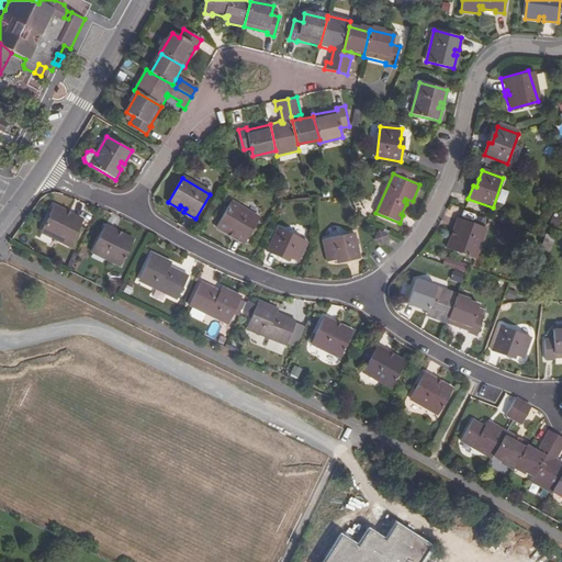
[(231,203),(216,228),(227,235),(228,232),(234,234),(232,237),(244,245),(258,218),(231,203)]
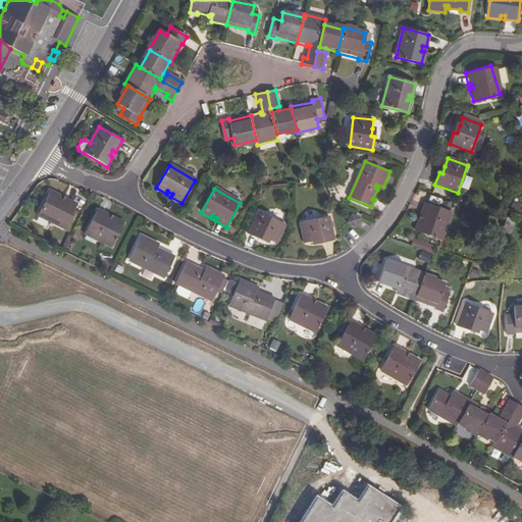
[(38,215),(64,228),(75,205),(66,200),(64,203),(59,201),(61,198),(49,192),(38,215)]
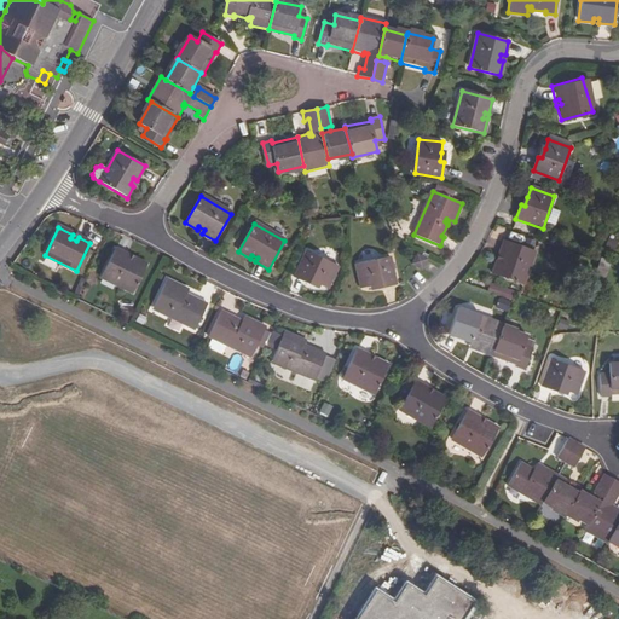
[(498,260),(493,275),(522,285),(534,252),(505,241),(501,254),(504,255),(502,261),(498,260)]
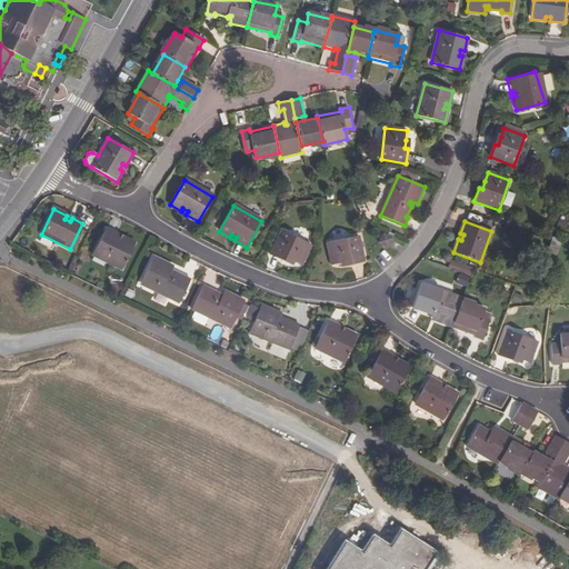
[(93,256),(123,270),(136,243),(125,238),(122,241),(117,239),(118,236),(106,229),(93,256)]
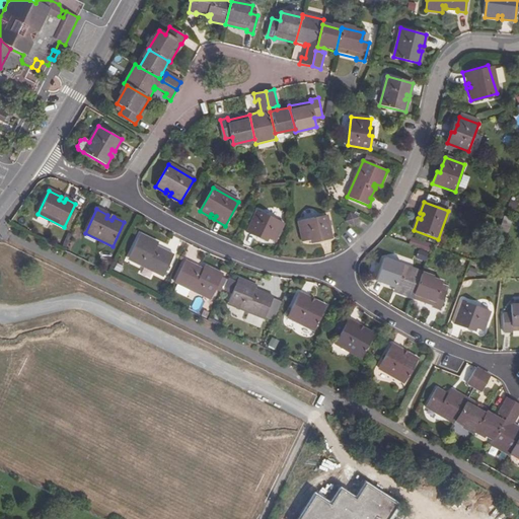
[(255,211),(245,233),(257,239),(258,235),(267,239),(275,243),(283,223),(255,211)]
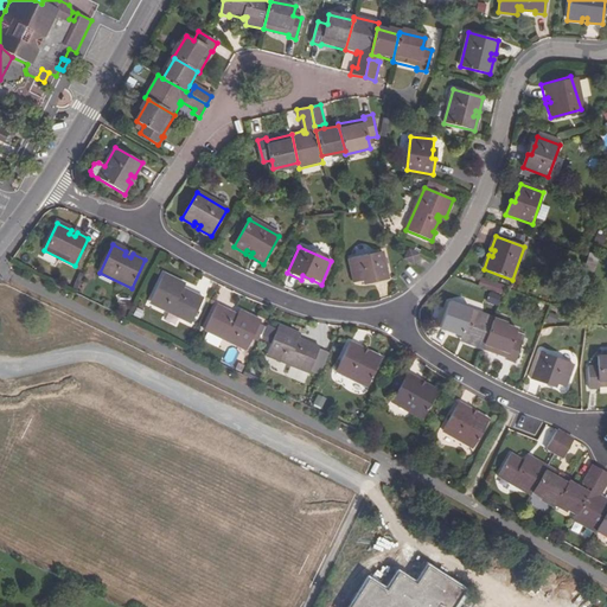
[(411,248),(406,257),(410,261),(415,263),(420,251),(411,248)]
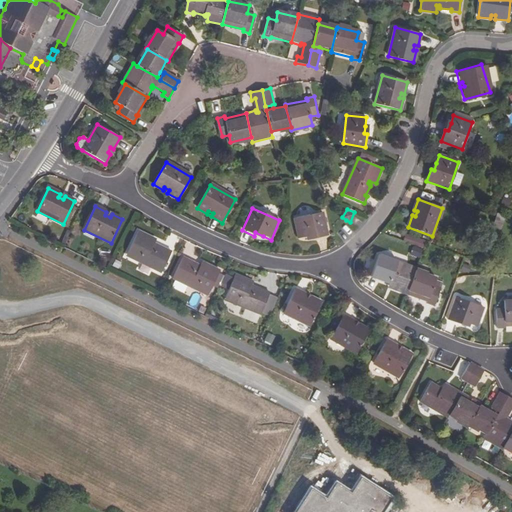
[(294,219),(297,239),(306,236),(313,235),(314,239),(327,236),(322,213),(294,219)]
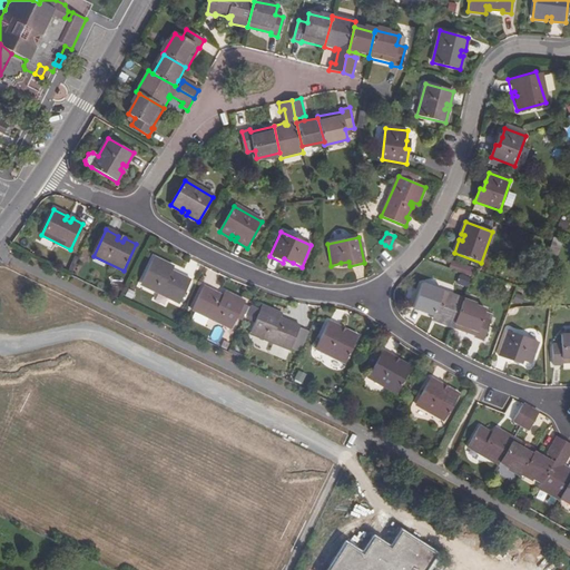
[(561,246),(551,242),(546,255),(556,258),(561,246)]
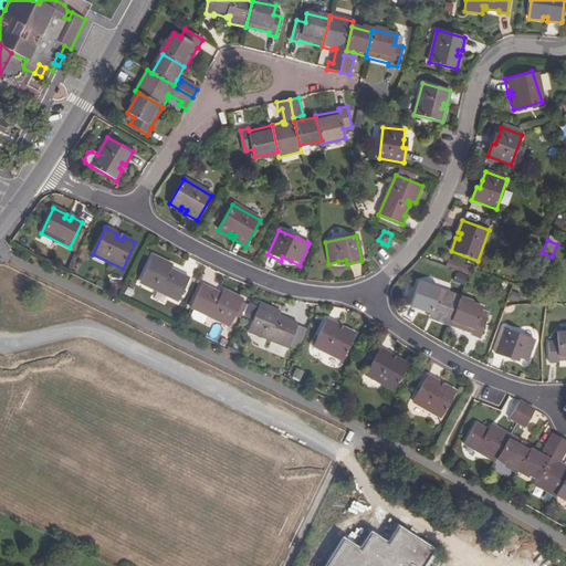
[(150,289),(178,302),(189,279),(181,275),(181,276),(170,271),(169,270),(168,272),(165,271),(168,264),(152,257),(140,280),(142,280),(153,285),(150,289)]
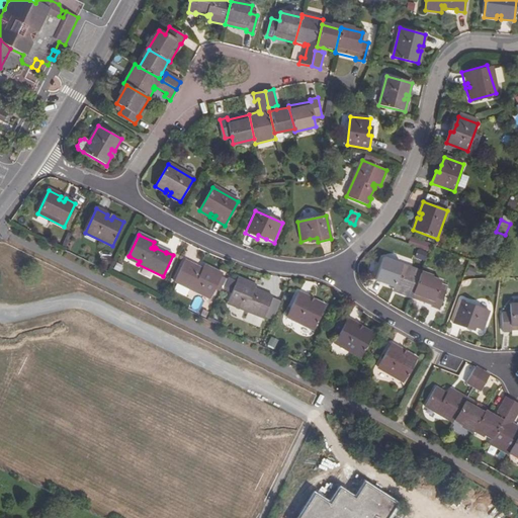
[(426,249),(427,242),(409,238),(408,245),(426,249)]
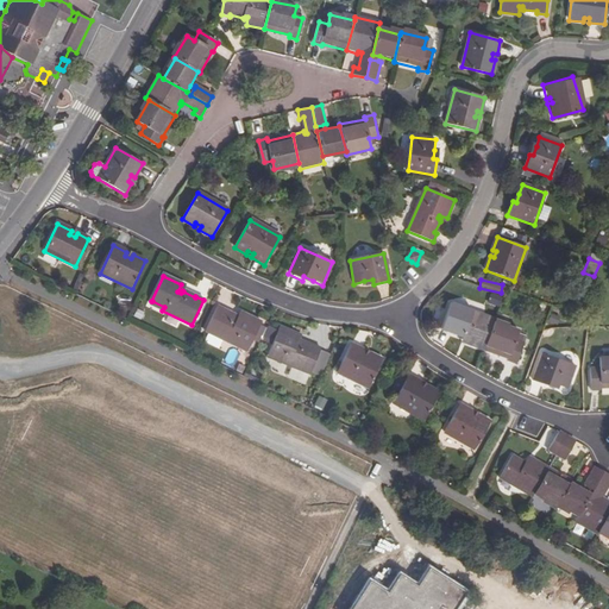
[(248,347),(249,349),(253,339),(261,324),(243,315),(239,321),(237,320),(238,319),(237,318),(225,312),(226,311),(217,306),(206,331),(234,345),(236,341),(248,347)]
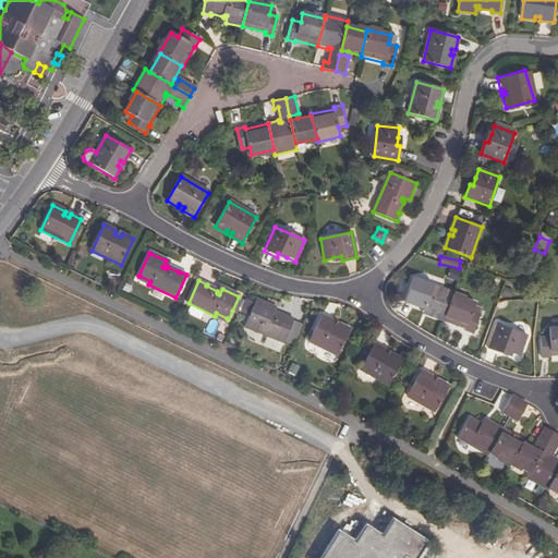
[(427,314),(444,320),(453,295),(452,294),(440,291),(443,288),(423,280),(421,286),(413,282),(407,301),(425,308),(426,308),(427,307),(429,307),(427,314)]
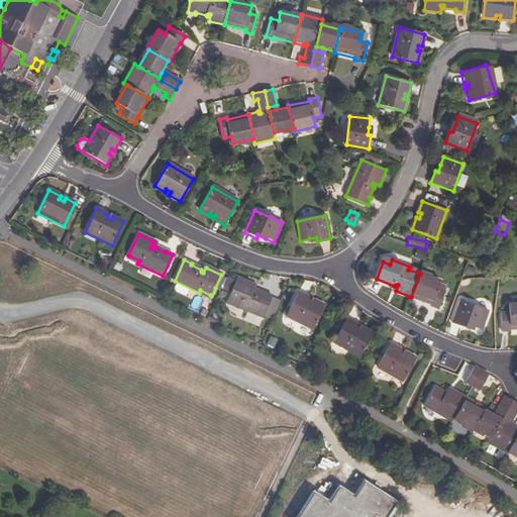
[(430,306),(437,308),(443,290),(436,288),(439,280),(420,274),(411,297),(431,304),(430,306)]
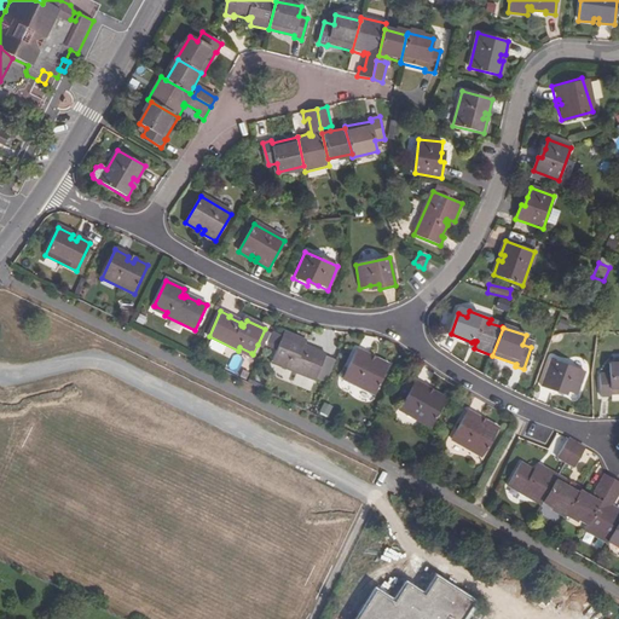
[(262,347),(270,331),(265,329),(258,345),(262,347)]
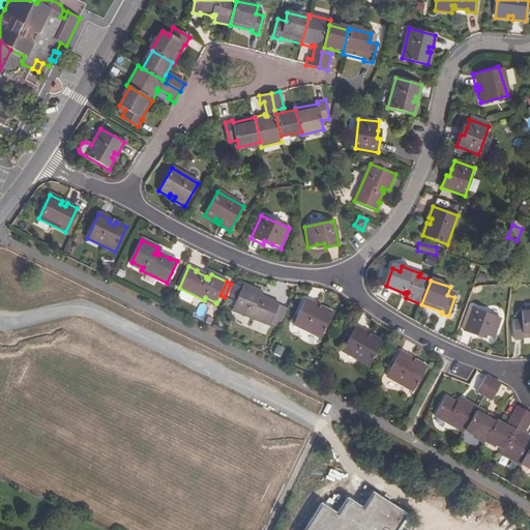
[(243,314),(269,325),(278,303),(271,300),(271,301),(261,297),(259,296),(258,298),(256,297),(259,290),(243,284),(234,305),(234,306),(245,311),(243,314)]
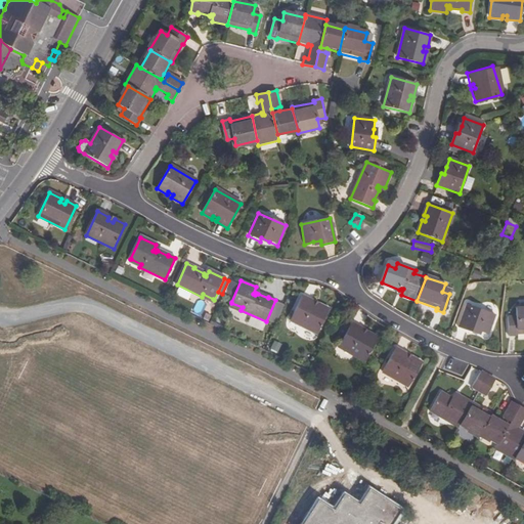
[(290,319),(316,333),(329,310),(317,304),(316,307),(311,305),(313,302),(301,296),(290,319)]
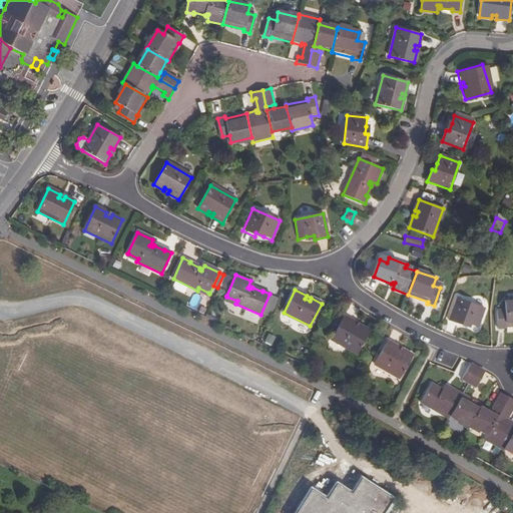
[(456,299),(448,320),(461,325),(462,322),(470,324),(478,328),(484,309),(456,299)]
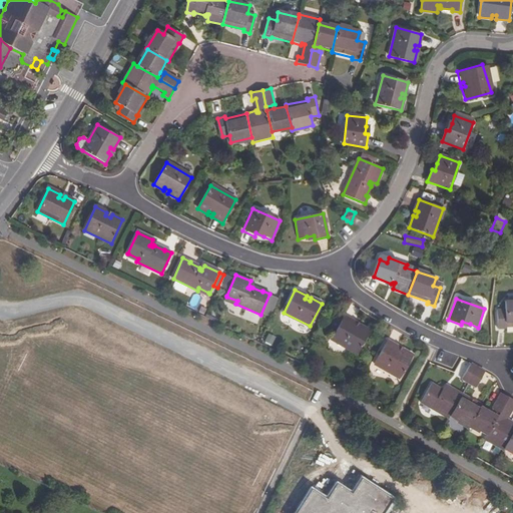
[(497,311),(498,330),(506,330),(506,329),(512,328),(512,302),(505,303),(505,310),(497,311)]
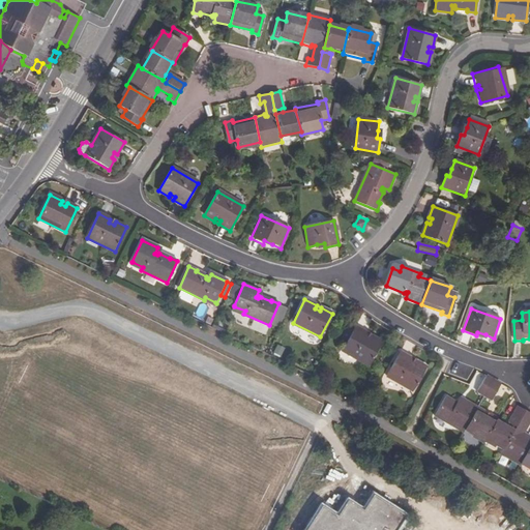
[(342,350),(369,365),(382,343),(372,336),(370,340),(364,336),(366,333),(355,327),(342,350)]
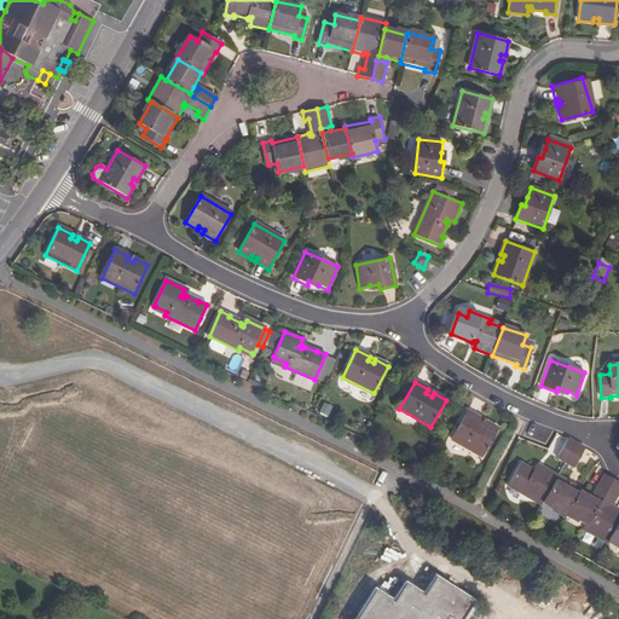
[(451,439),(482,457),(498,429),(486,422),(484,427),(478,423),(481,420),(467,411),(451,439)]
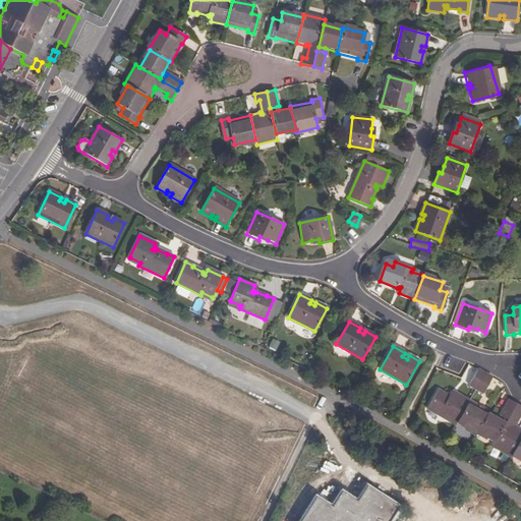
[(468,386),(475,390),(484,374),(477,370),(468,386)]
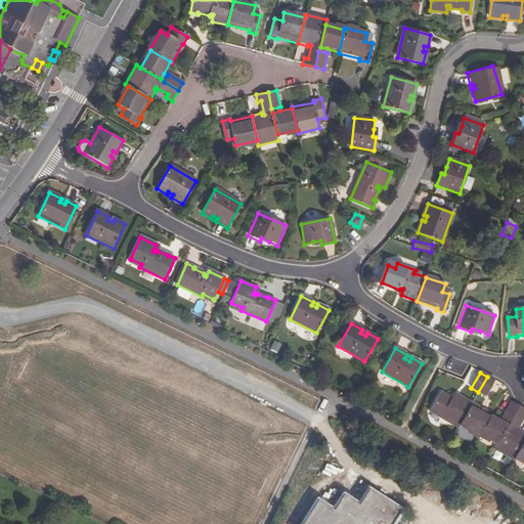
[(487,377),(478,392),(485,396),(494,381),(487,377)]
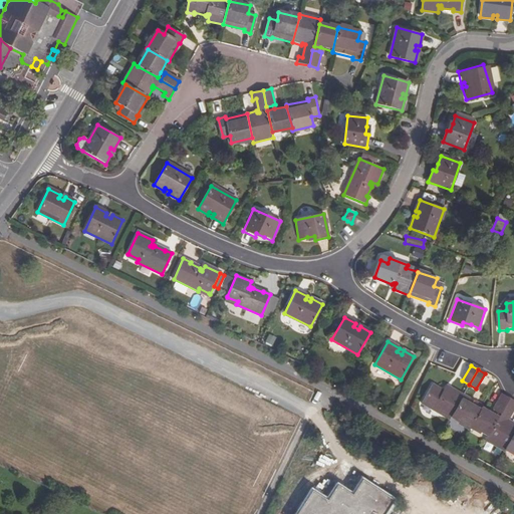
[(450,416),(451,416),(463,395),(449,386),(446,392),(444,391),(445,389),(443,388),(434,382),(423,403),(439,412),(440,411),(450,416)]
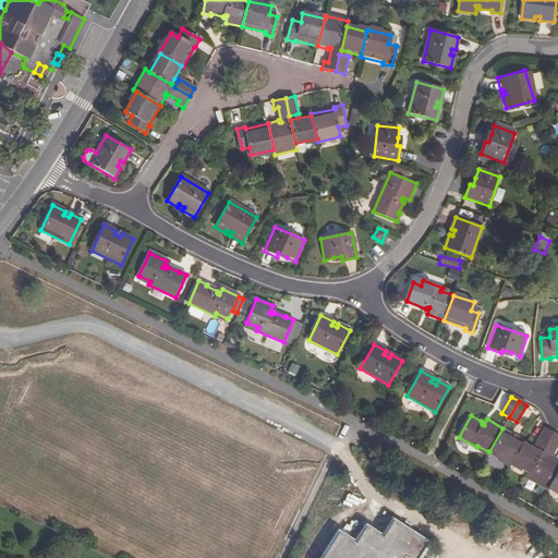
[(538,445),(544,448),(553,432),(545,427),(536,444),(538,445)]
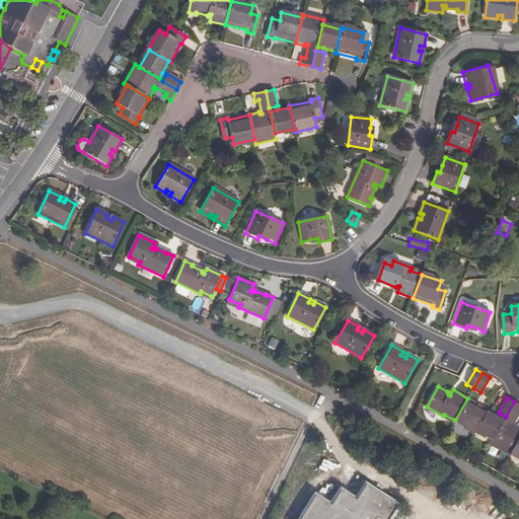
[(455,420),(475,432),(475,430),(487,411),(488,410),(467,398),(455,420)]
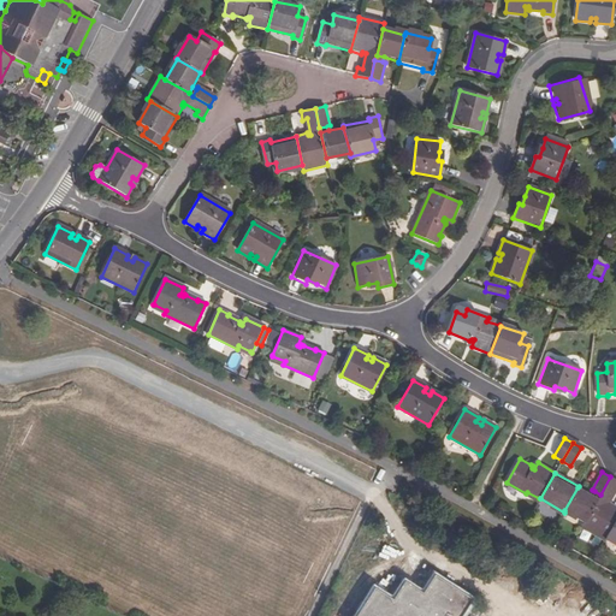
[(582,527),(604,540),(606,537),(615,519),(615,507),(611,504),(610,505),(608,504),(615,490),(615,480),(610,477),(600,495),(598,498),(585,522),(582,527)]
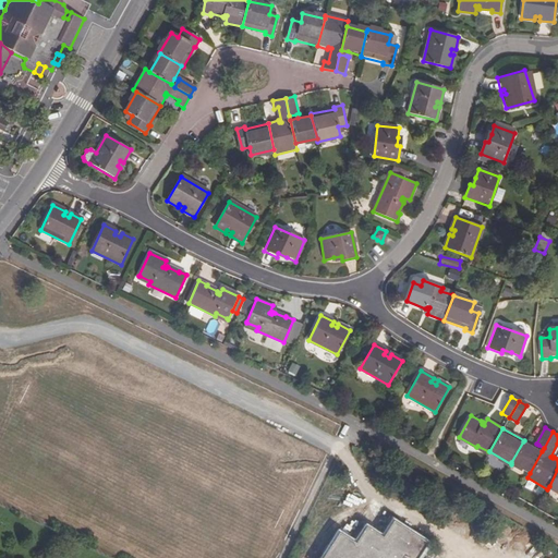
[(511,462),(530,473),(542,451),(535,448),(523,441),(511,462)]
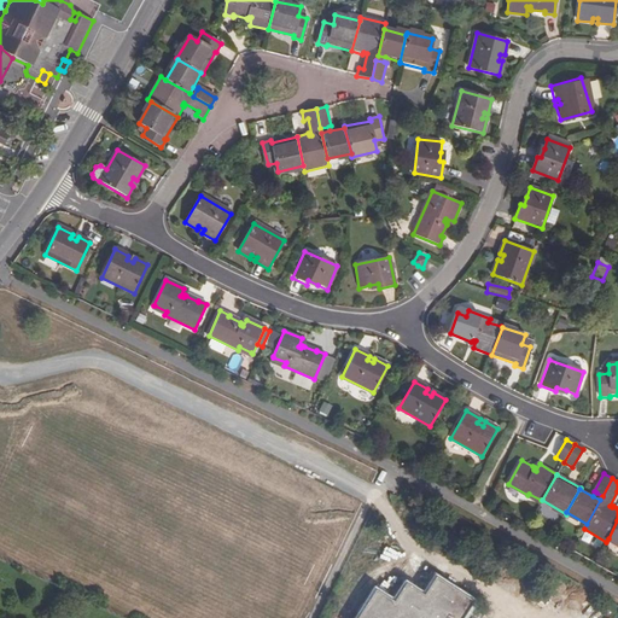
[(537,511),(548,518),(552,512),(542,505),(537,511)]
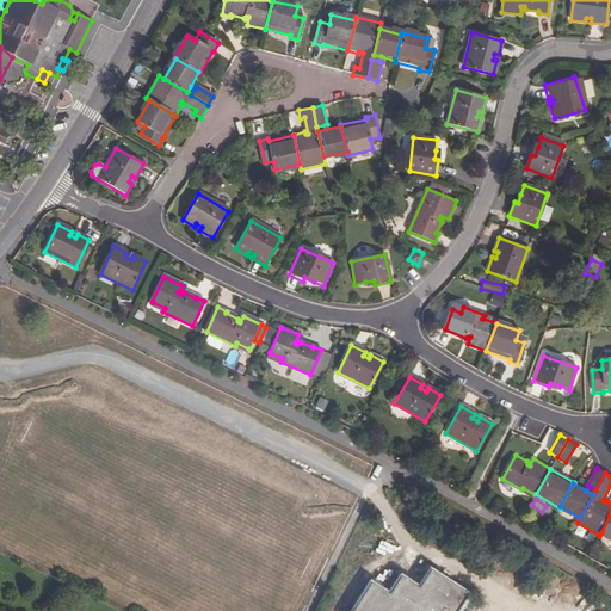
[(470,610),(464,606),(445,594),(457,575),(438,563),(415,600),(378,578),(366,597),(384,608),(381,610),(470,610)]
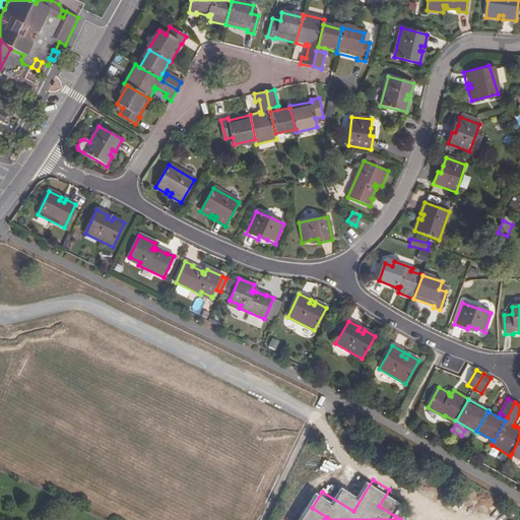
[(379,506),(395,516),(398,507),(389,490),(379,506)]
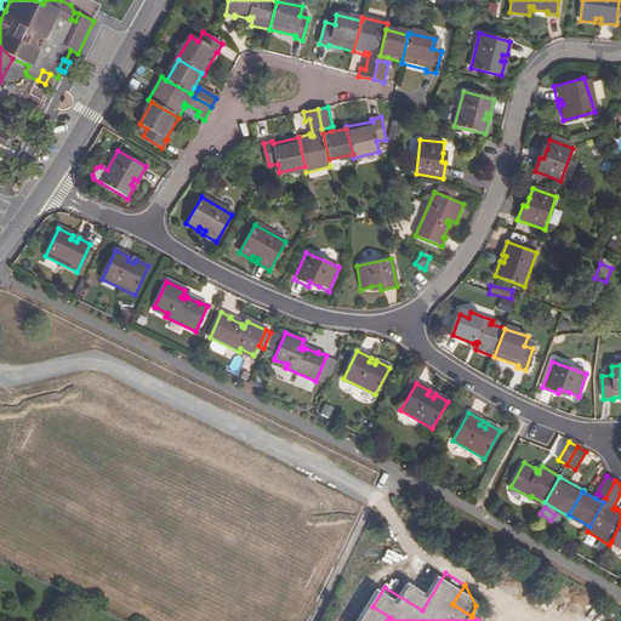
[(360,620),(387,620),(391,617),(372,607),(360,620)]
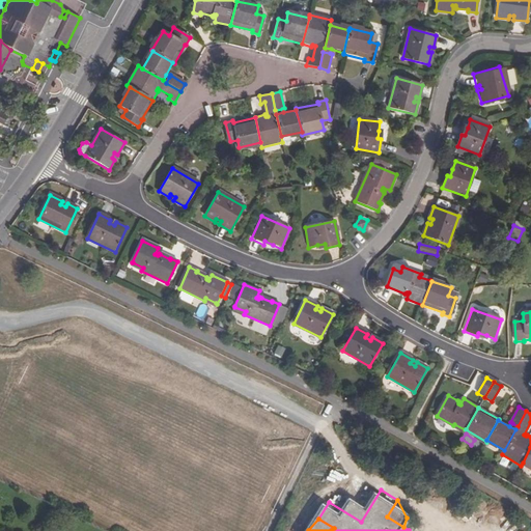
All buildings are outlined.
